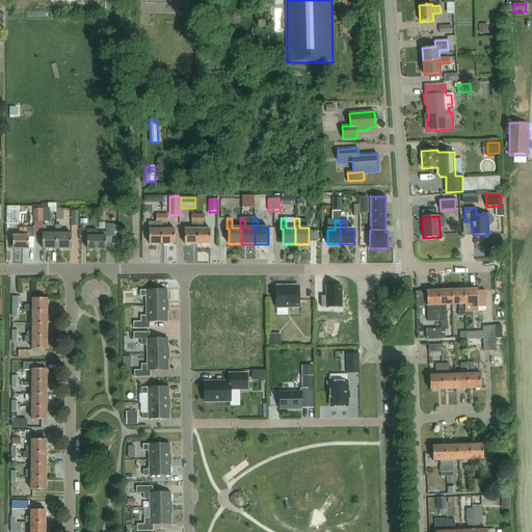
[(87,230),(87,249),(106,249),(106,237),(114,237),(114,224),(106,224),(106,233),(97,233),(97,230),(87,230)]
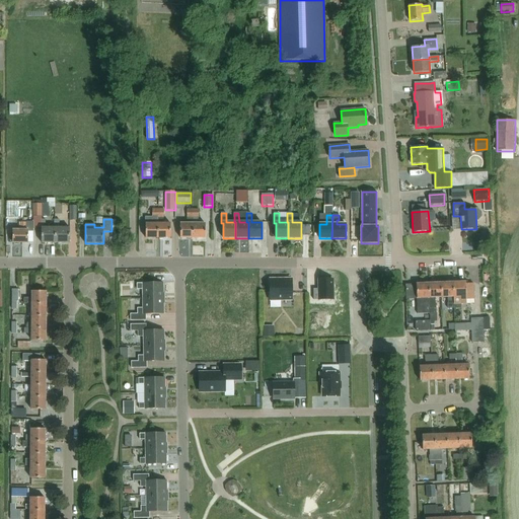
[(41,220),(41,228),(42,228),(42,243),(55,243),(56,228),(55,228),(46,228),(46,220),(41,220)]
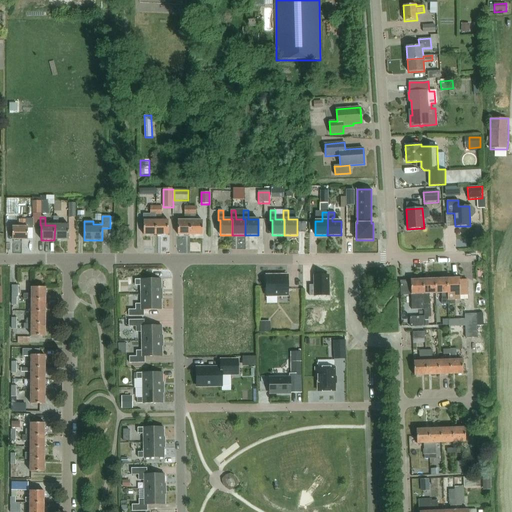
[(54,217),(54,225),(55,225),(54,240),(69,240),(69,225),(58,225),(58,217),(54,217)]
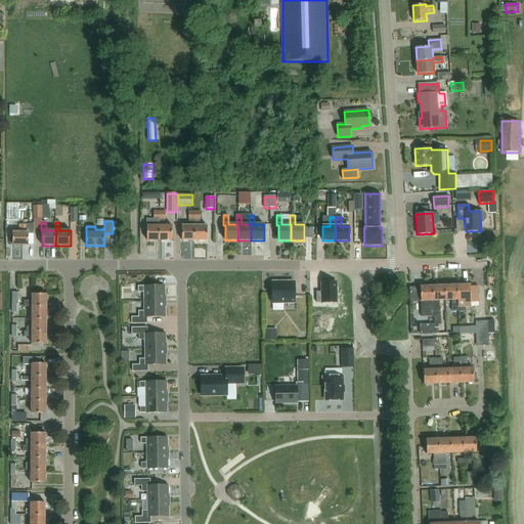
[(13,232),(13,246),(29,246),(29,234),(34,234),(34,224),(28,224),(28,225),(20,225),(20,232),(13,232)]
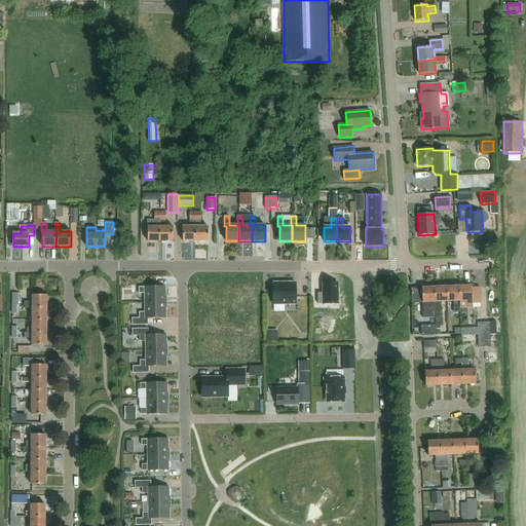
[(148,241),(160,241),(160,227),(148,227),(148,241)]
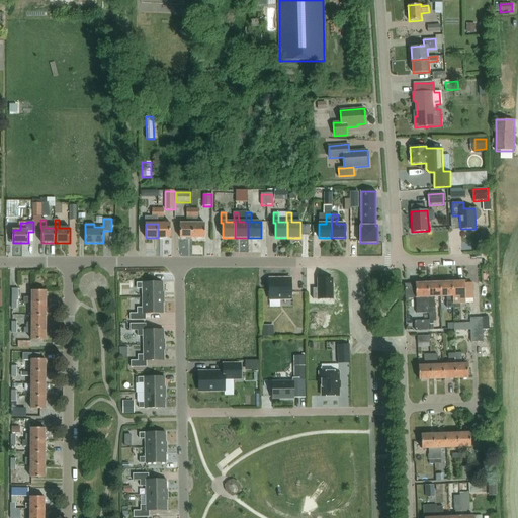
[(158,238),(170,238),(170,224),(163,224),(158,224),(158,238)]
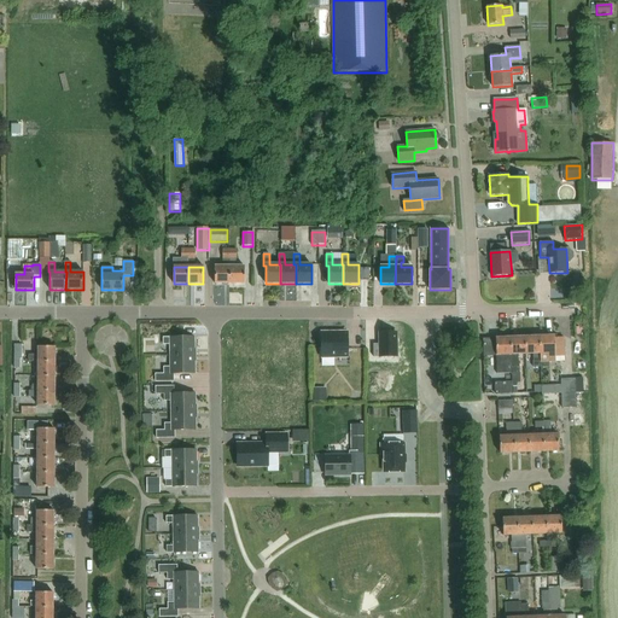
[(215,284),(229,284),(229,267),(222,267),(215,267),(215,284)]
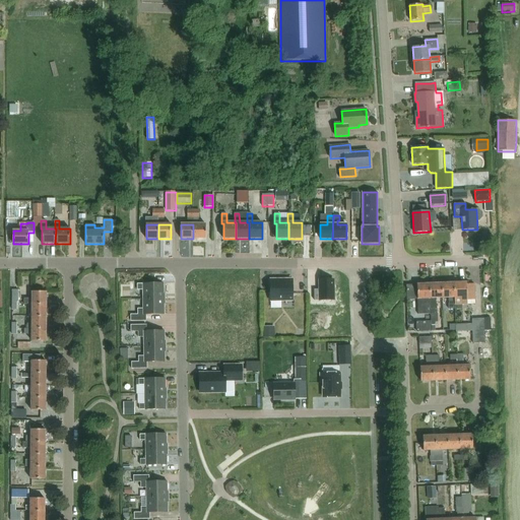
[(193,239),(205,239),(206,239),(206,224),(199,224),(193,224),(193,239)]
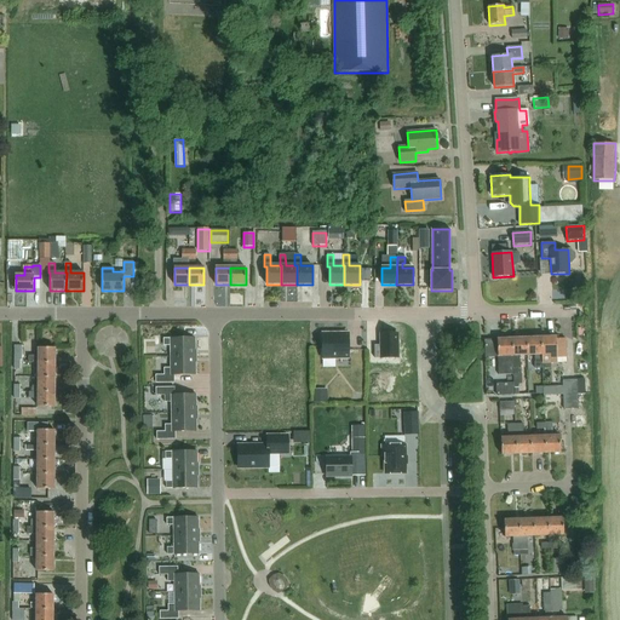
[(348,334),(322,334),(322,357),(348,357),(348,334)]
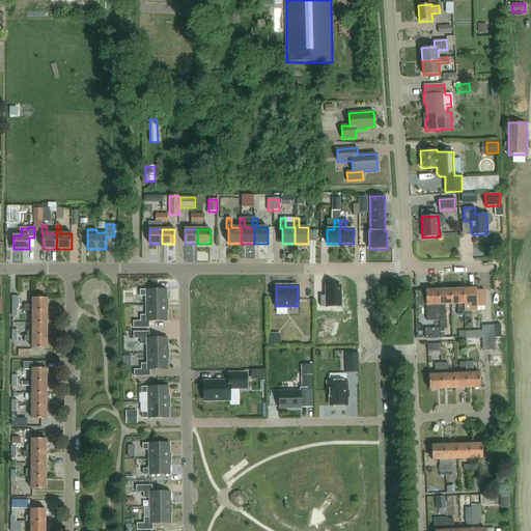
[(325,296),(319,296),(319,307),(339,307),(339,286),(325,286),(325,296)]
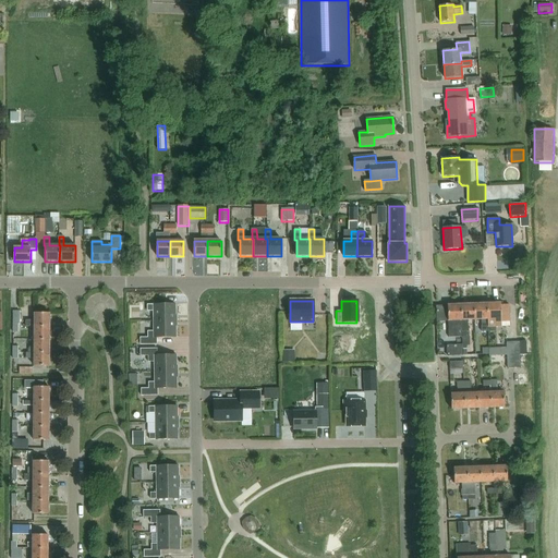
[(509,305),(507,305),(500,305),(500,303),(487,304),(488,331),(495,331),(495,327),(509,326),(509,305)]
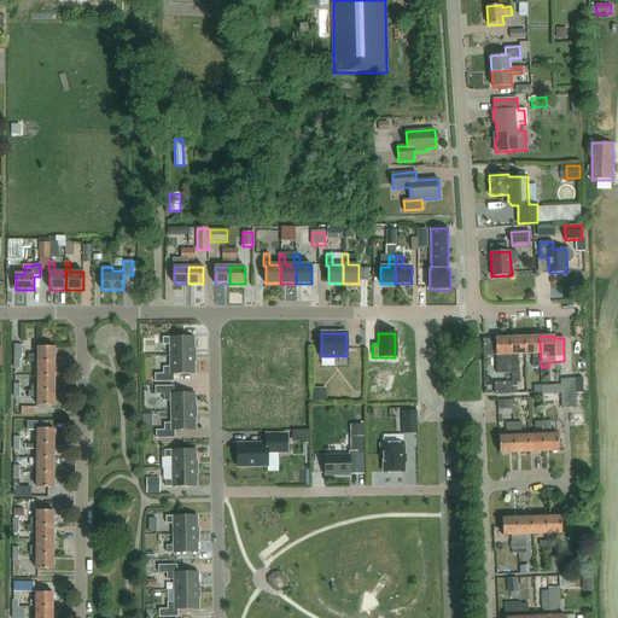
[(194,337),(163,338),(163,345),(170,344),(170,356),(194,355),(194,337)]
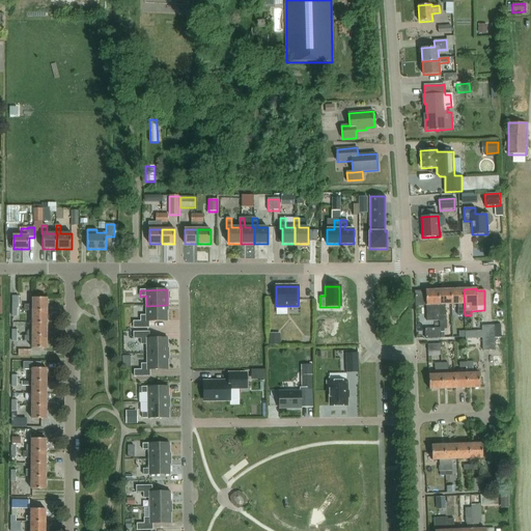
[(445,311),(445,305),(451,304),(451,289),(439,290),(440,319),(440,320),(446,319),(446,311),(445,311)]
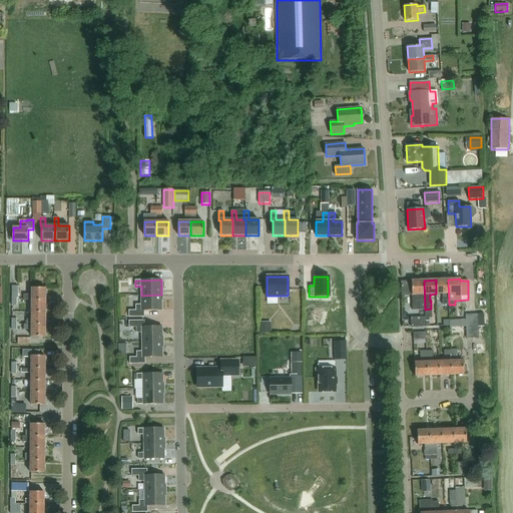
[(443,305),(449,305),(448,280),(436,280),(436,294),(442,294),(443,305)]
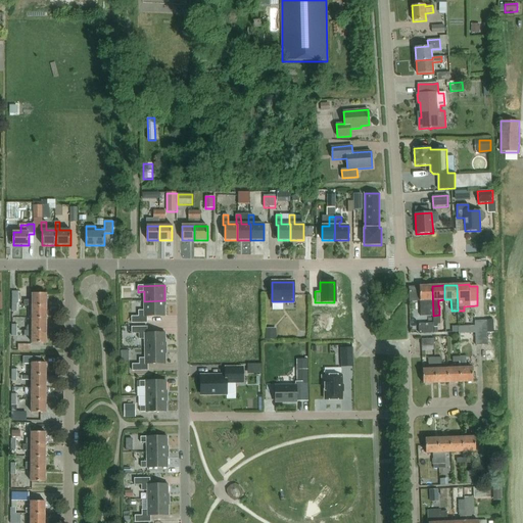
[(427,315),(433,315),(432,286),(420,286),(410,287),(410,300),(420,300),(420,308),(427,308),(427,315)]
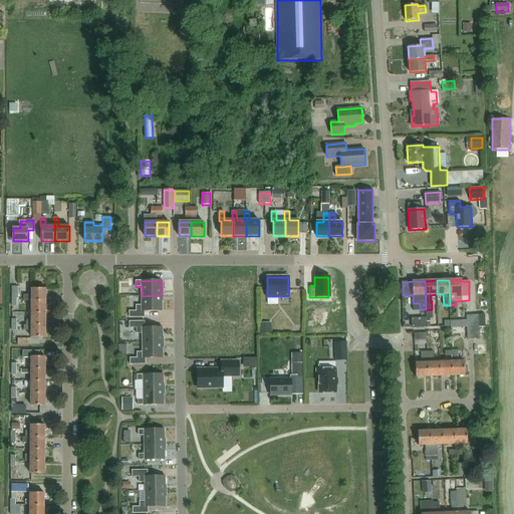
[(24,294),(24,301),(32,301),(46,301),(46,289),(32,288),(32,294),(24,294)]
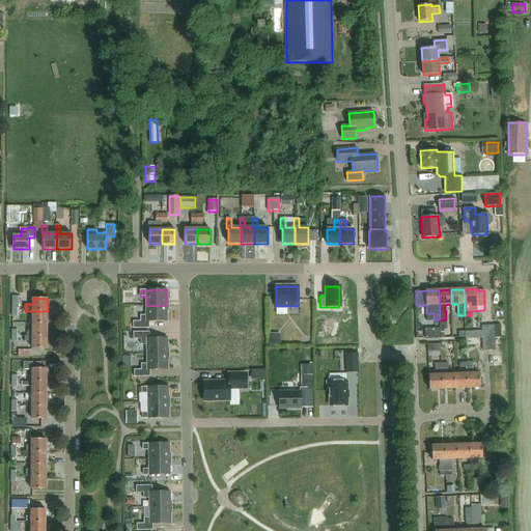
[(141,322),(134,322),(134,328),(149,328),(149,322),(168,320),(167,305),(146,306),(146,315),(141,315),(141,322)]
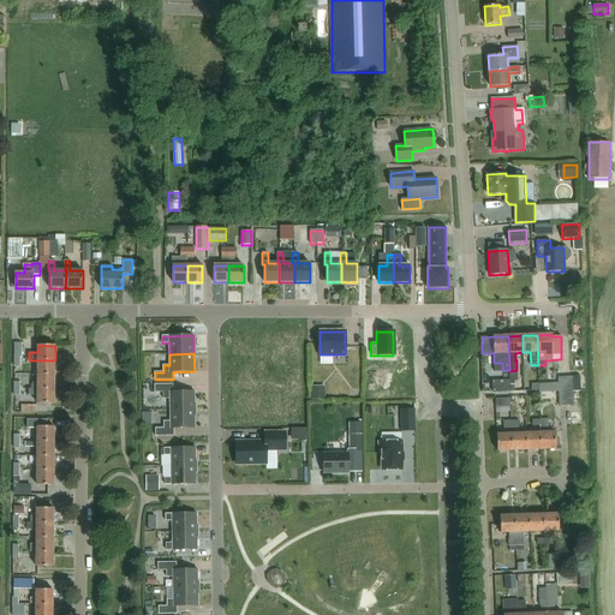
[(39,360),(39,375),(55,375),(55,360),(39,360)]
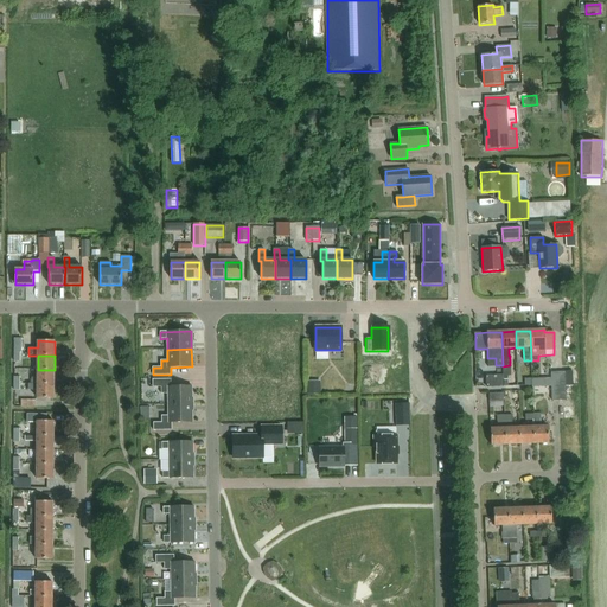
[(32,378),(32,384),(53,384),(55,370),(38,370),(37,378),(32,378)]
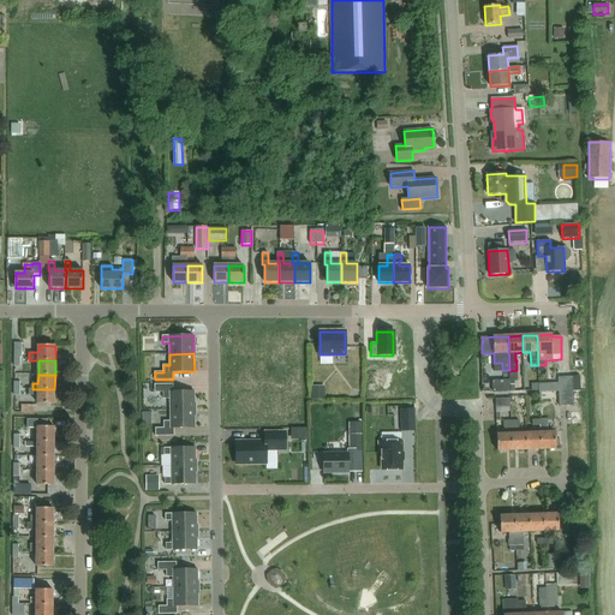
[(559,392),(572,390),(572,376),(557,377),(559,383),(559,392)]
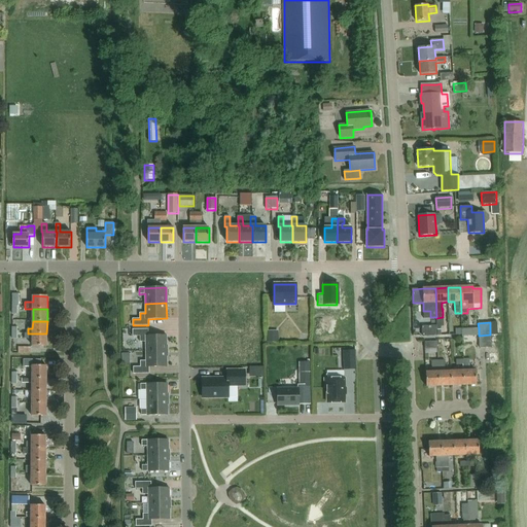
[(462,338),(479,337),(479,328),(462,328),(462,338)]
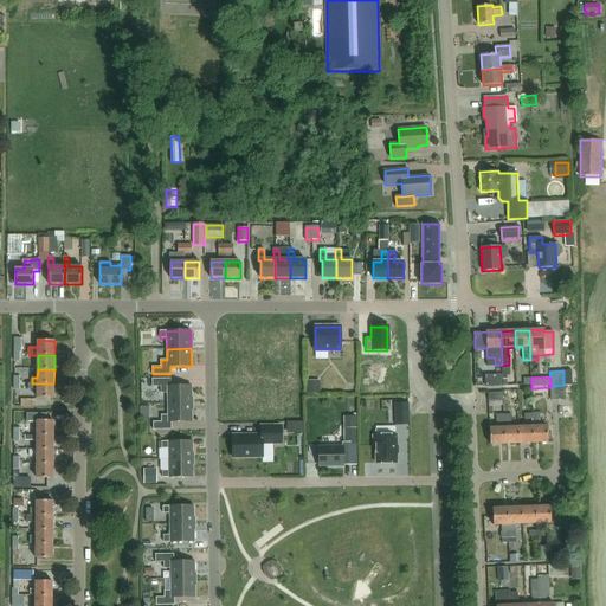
[(171,379),(153,379),(153,387),(161,387),(161,393),(168,393),(168,404),(192,404),(192,386),(171,386),(171,379)]
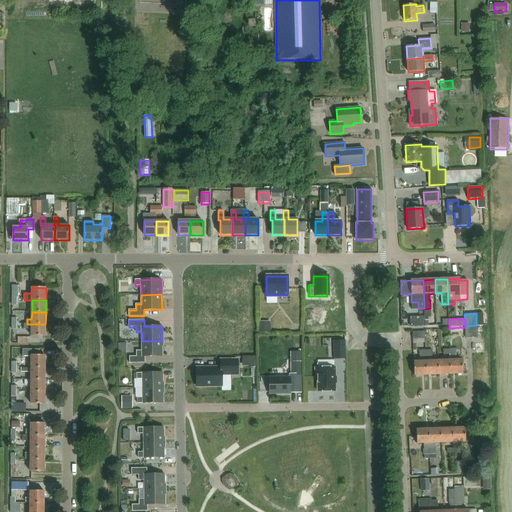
[(261,333),(272,333),(271,322),(261,322),(261,333)]
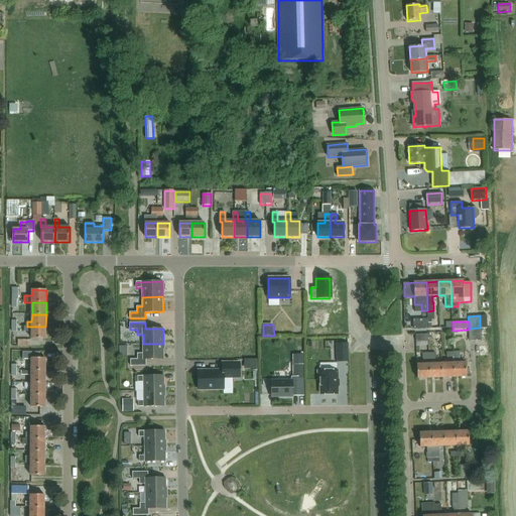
[(24,327),(24,332),(31,332),(31,339),(45,339),(45,327),(27,327),(24,327)]
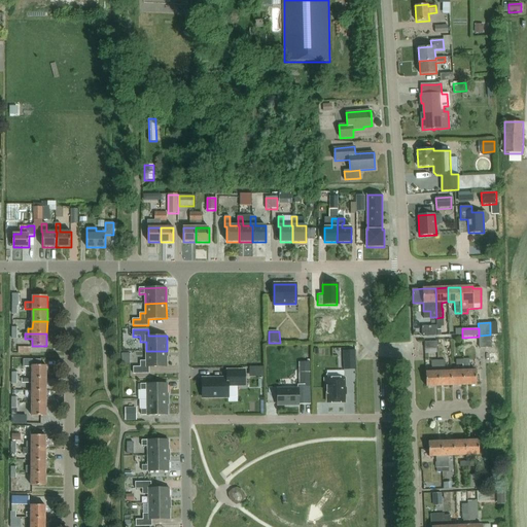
[(479,349),(491,348),(491,345),(490,336),(490,335),(479,336),(479,337),(479,343),(479,349)]
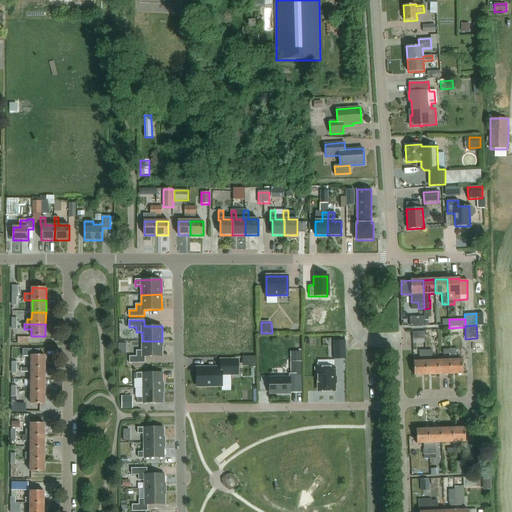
[(137,356),(130,357),(130,363),(145,363),(145,356),(163,356),(162,341),(142,341),(142,351),(136,351),(137,356)]
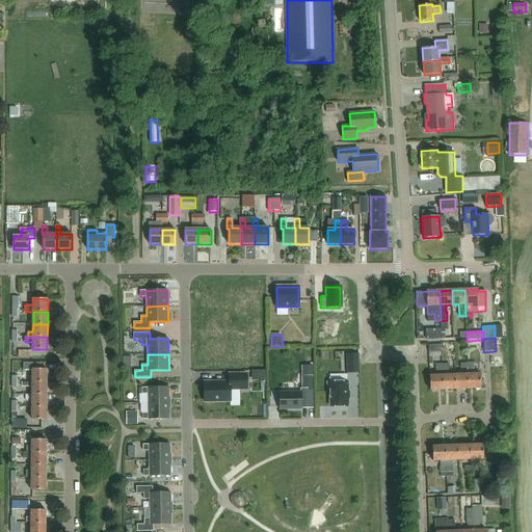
[(32,381),(47,381),(47,369),(42,369),(42,363),(24,363),(24,370),(25,370),(25,374),(32,374),(32,376),(28,376),(28,381),(32,381)]
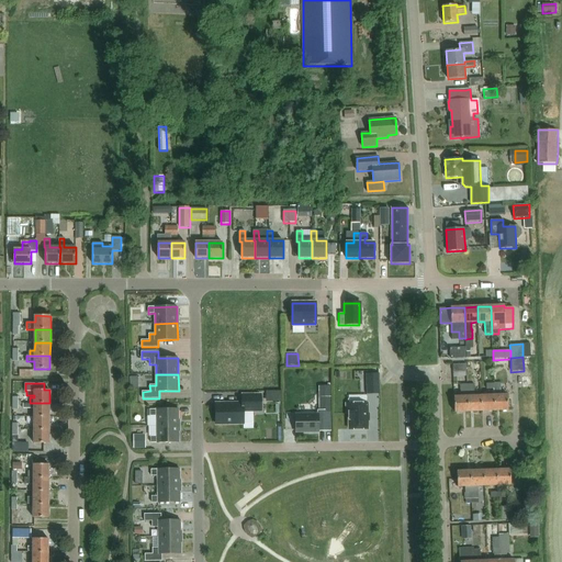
[(501,395),(501,389),(494,389),(494,395),(495,411),(508,411),(507,395),(501,395)]
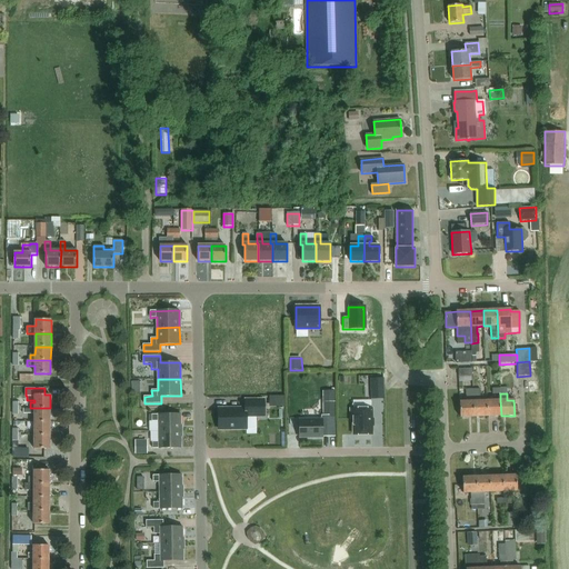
[(467,401),(460,402),(460,418),(473,417),(472,395),(467,396),(467,401)]
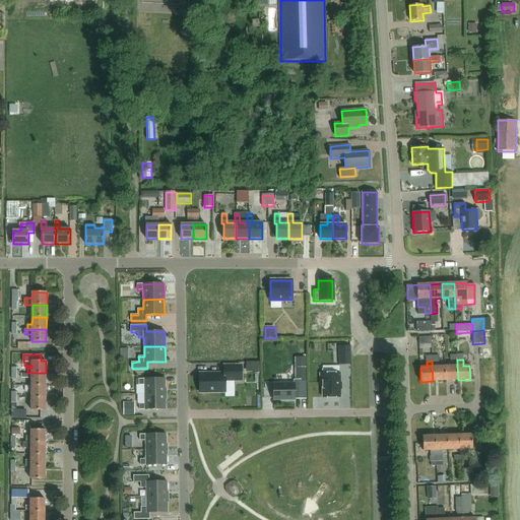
[(445,381),(445,367),(440,367),(440,361),(432,361),(433,381),(445,381)]
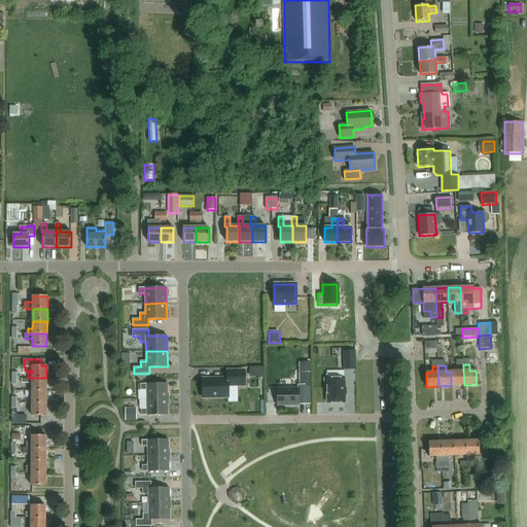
[(246,386),(245,371),(227,371),(229,379),(218,380),(218,381),(212,381),(212,380),(203,380),(204,398),(206,398),(207,399),(211,399),(212,398),(230,397),(229,386),(246,386)]
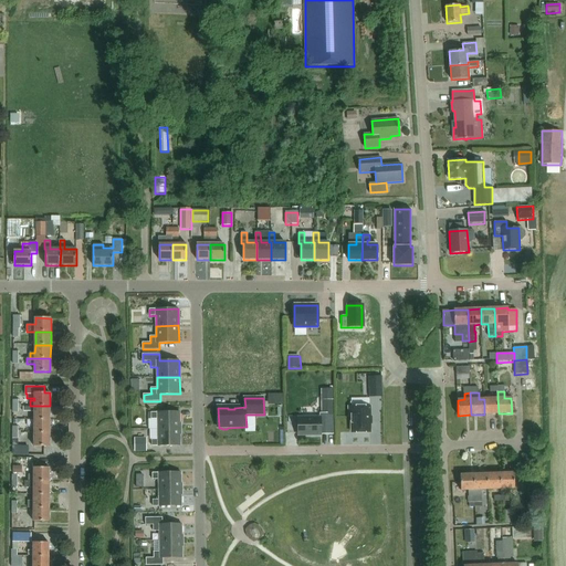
[(484,415),(499,413),(498,398),(484,399),(484,415)]
